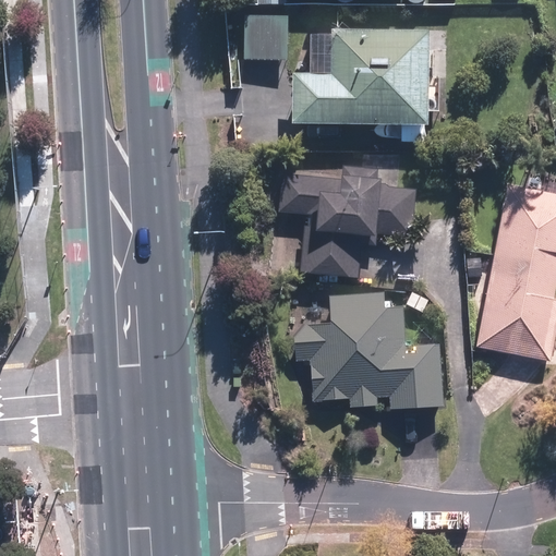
[(291,17),(248,14),(245,59),(288,61),(291,17)]
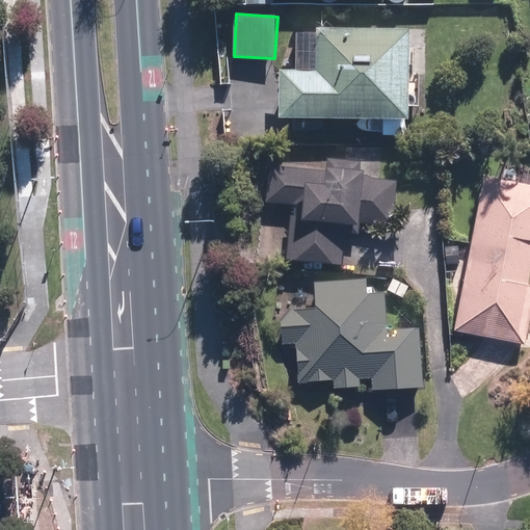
[(277,117),(293,118),(383,123),(382,134),(406,135),(408,99),(412,31),(297,26),(295,71),(280,70),(277,117)]
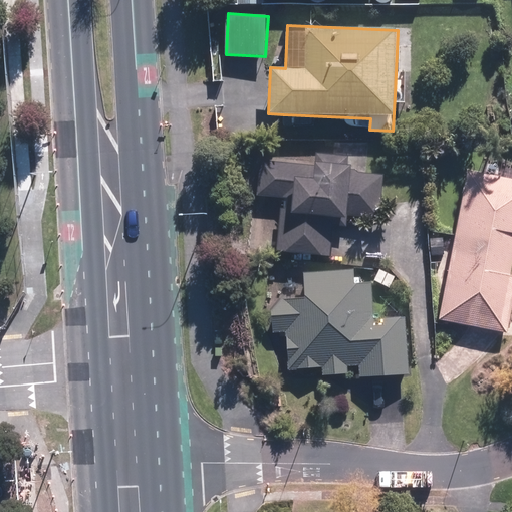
[(330,253),(332,225),(347,225),(347,216),(376,218),(379,174),(350,172),(351,153),(314,151),(314,162),(257,158),(254,194),(280,196),(277,250),(330,253)]
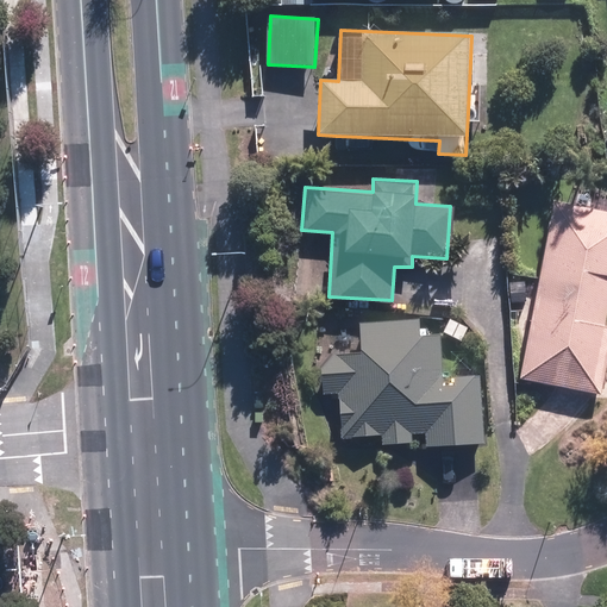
[(606,325),(604,325),(606,310),(606,208),(554,199),(519,377),(584,389),(602,393),(606,373),(606,325)]
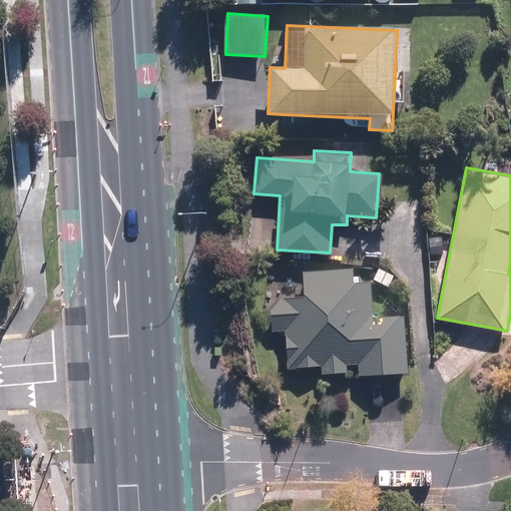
[(344,361),(358,360),(358,373),(406,372),(405,317),(373,318),(373,279),(352,279),(352,269),(303,270),(303,298),(272,299),(272,332),(287,331),(288,366),(321,366),(321,374),(344,374),(344,361)]
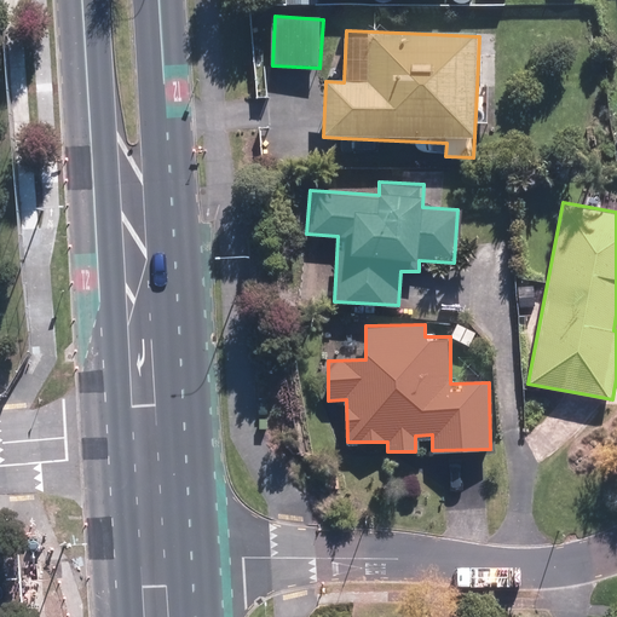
All buildings are outlined.
